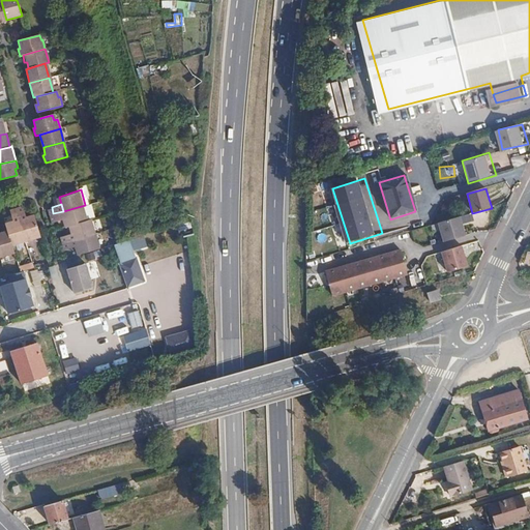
[(24,205),(19,206),(28,241),(42,236),(36,213),(27,216),(24,205)]
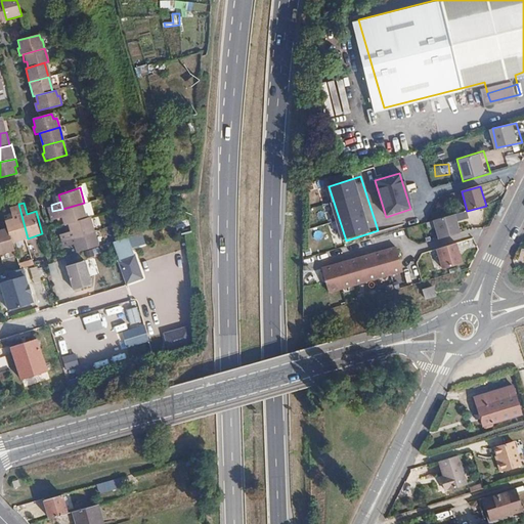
[(72,222),(88,218),(84,203),(62,209),(52,211),(54,218),(66,215),(68,223),(72,222)]
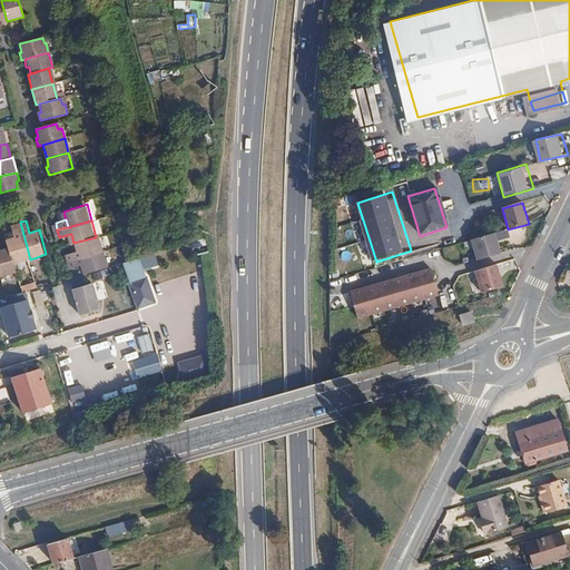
[(30,259),(20,222),(12,224),(16,236),(8,239),(10,248),(15,264),(30,259)]
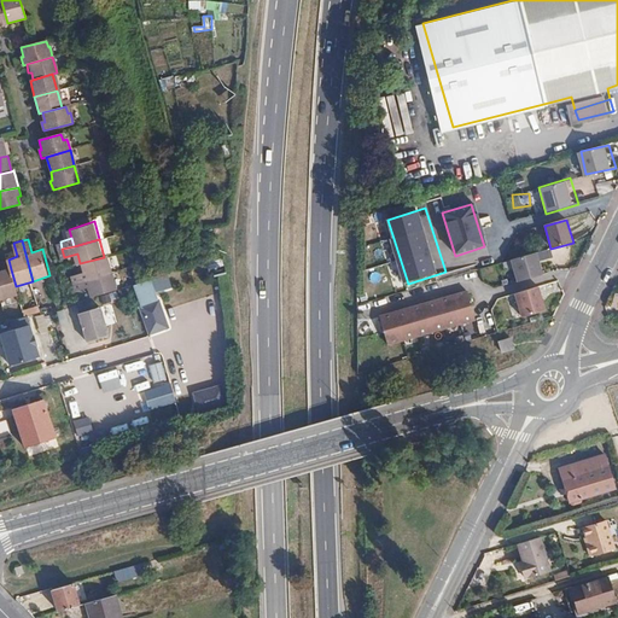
[(551,249),(537,252),(540,261),(553,257),(551,249)]
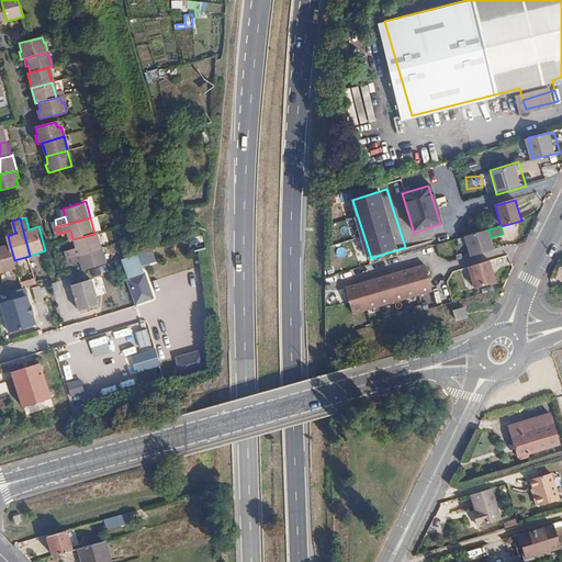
[(489,229),(464,237),(470,257),(495,249),(491,237),(489,229)]
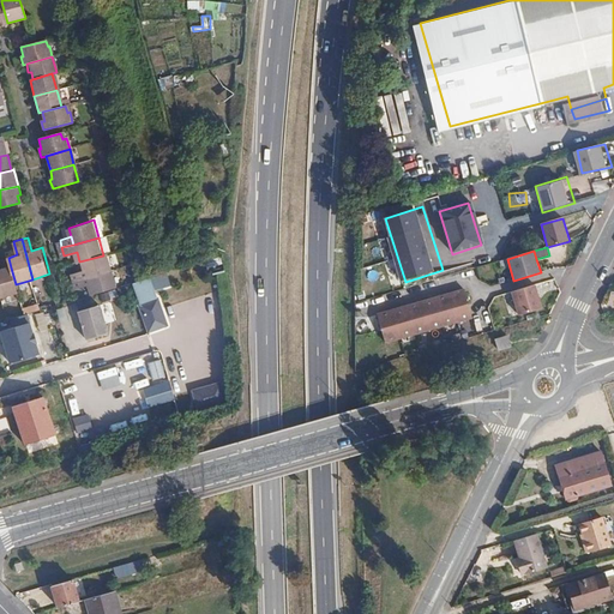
[(77,281),(114,270),(109,253),(103,256),(84,260),(86,269),(74,274),(77,281)]
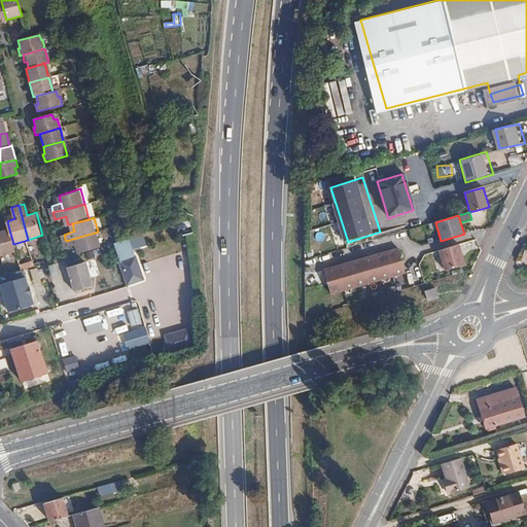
[(13,244),(9,230),(2,232),(0,224),(0,246),(3,256),(16,252),(13,244)]
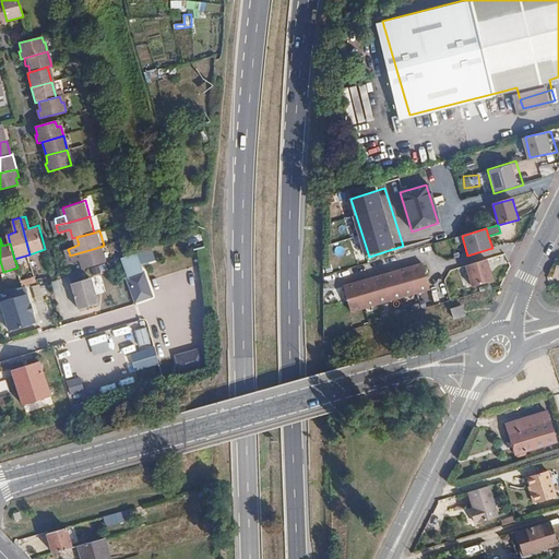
[(86,269),(108,261),(104,246),(70,256),(72,263),(83,259),(86,269)]
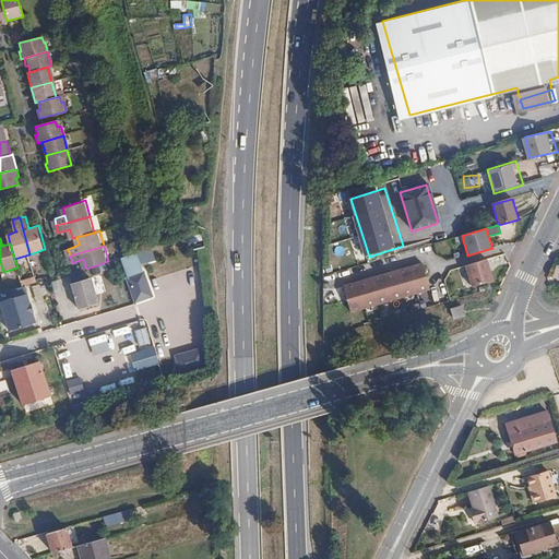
[(465,266),(472,287),(492,281),(487,260),(465,266)]
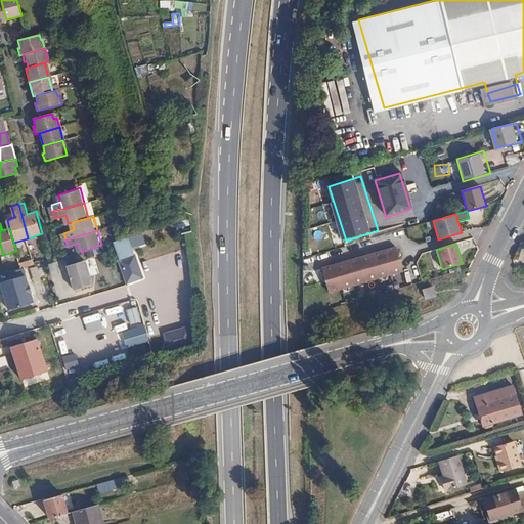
[(401,272),(395,250),(321,271),(329,295),(401,272)]
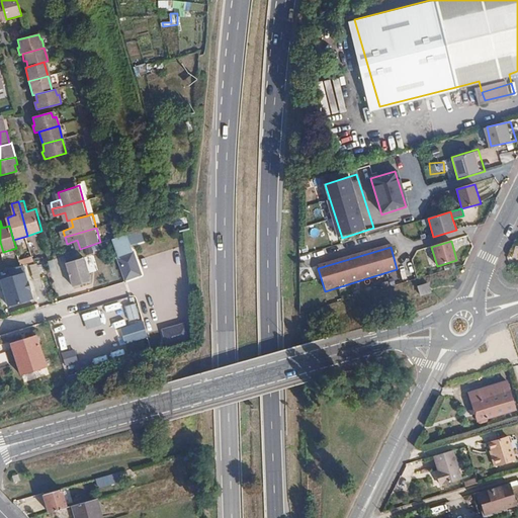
[(134,252),(116,258),(124,281),(142,275),(134,252)]
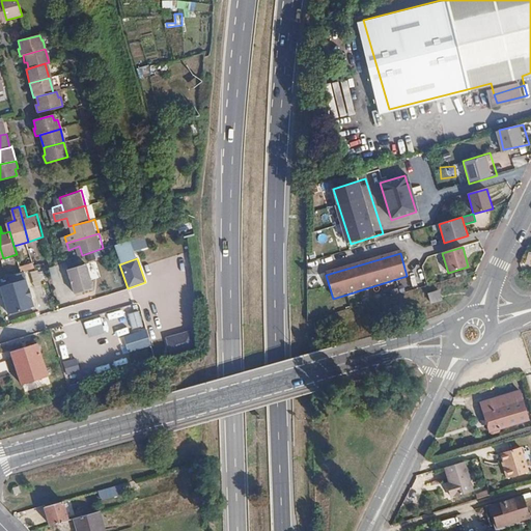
[(92,287),(86,263),(68,269),(76,292),(92,287)]
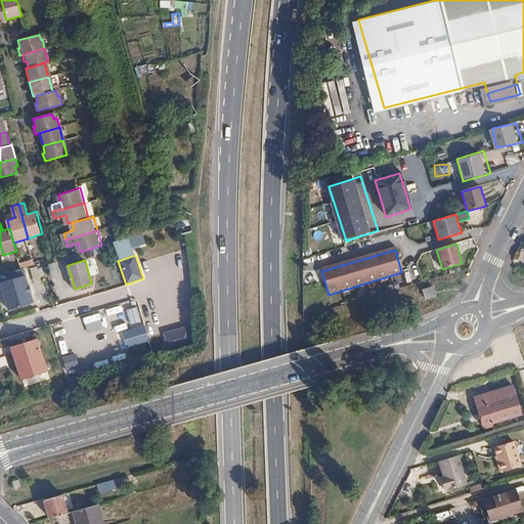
[(59,261),(49,264),(54,281),(64,278),(59,261)]
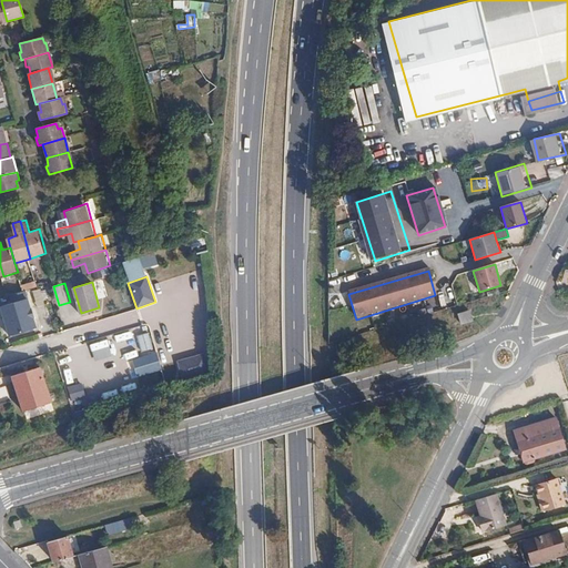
[(11,296),(13,304),(28,300),(26,291),(11,296)]
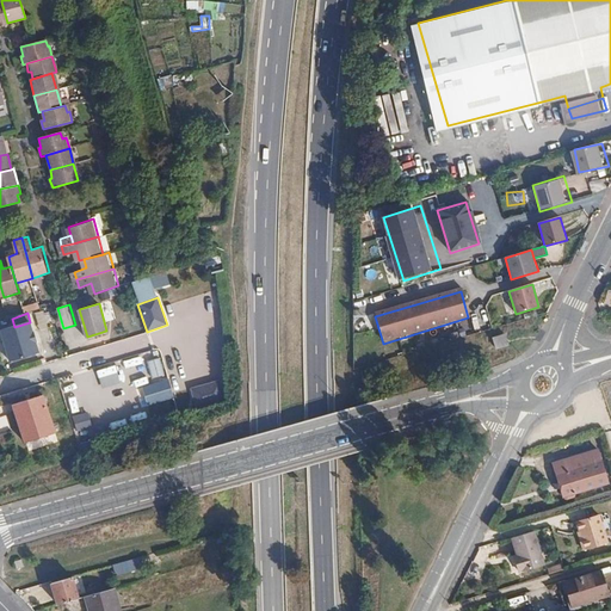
[(34,333),(30,322),(1,331),(12,362),(41,353),(37,343),(38,343),(36,333),(34,333)]
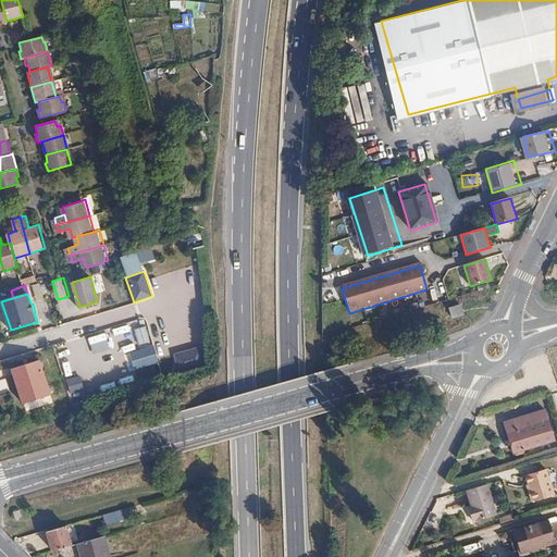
[(465,316),(461,306),(450,309),(453,318),(465,316)]
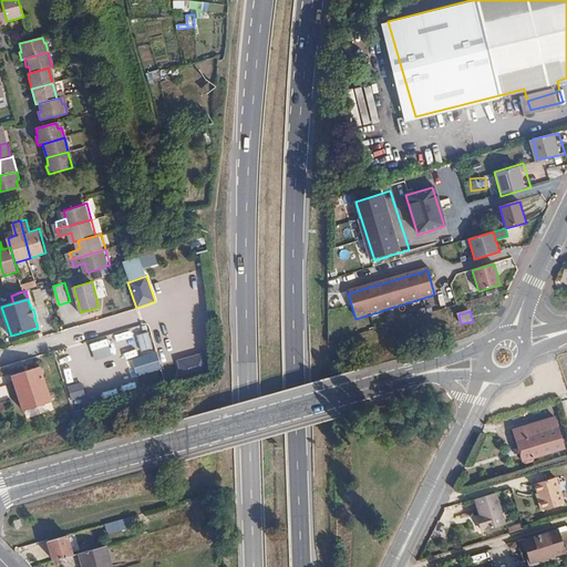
[(155,352),(132,359),(137,378),(161,370),(155,352)]
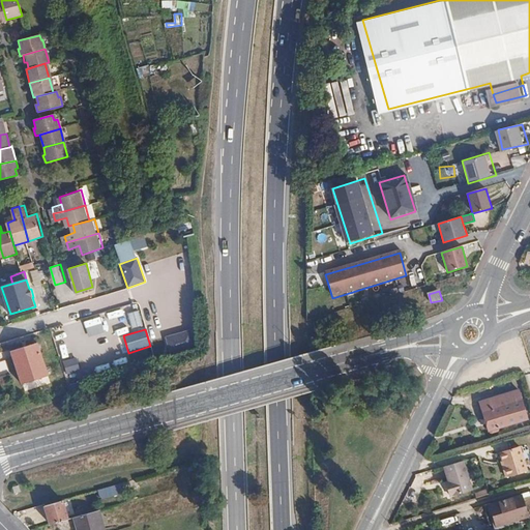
[(189,329),(166,336),(170,353),(195,346),(189,329)]
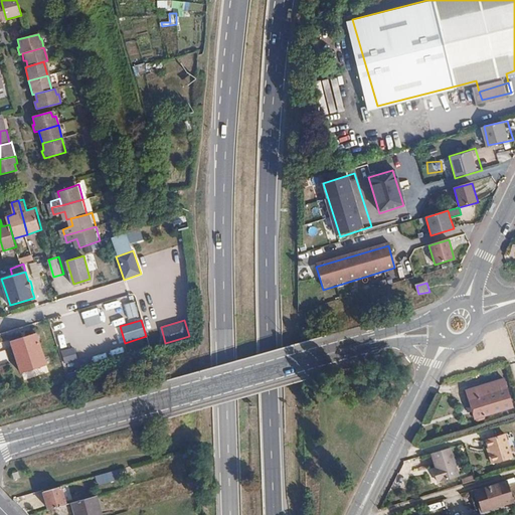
[(25,362),(44,357),(37,335),(27,338),(28,342),(12,347),(17,364),(25,362)]
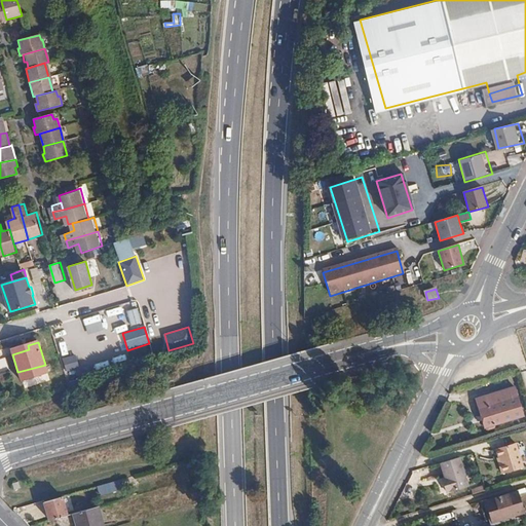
[(29,349),(28,345),(11,350),(12,354),(29,349)]
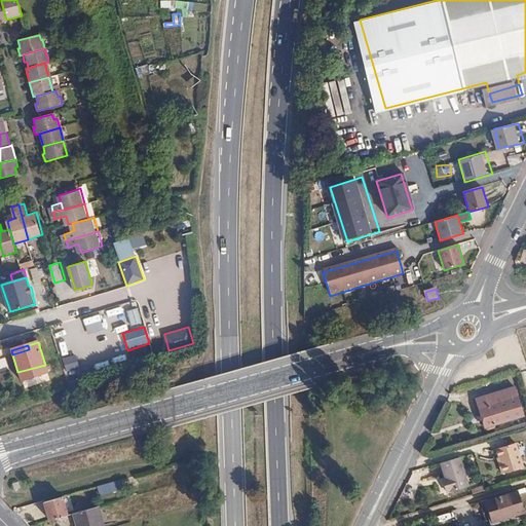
[(157,365),(164,363),(160,349),(153,351),(157,365)]
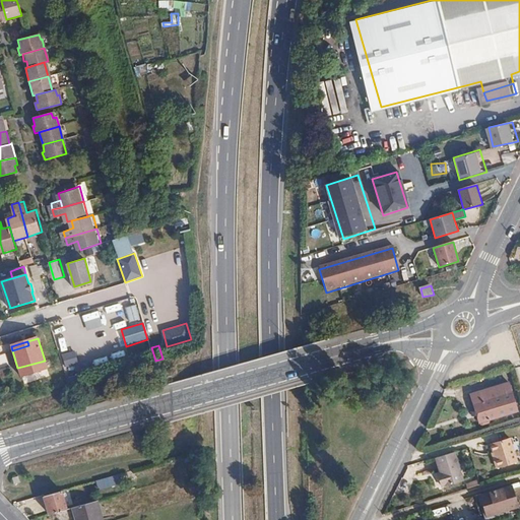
[(63,354),(67,368),(80,364),(76,350),(63,354)]
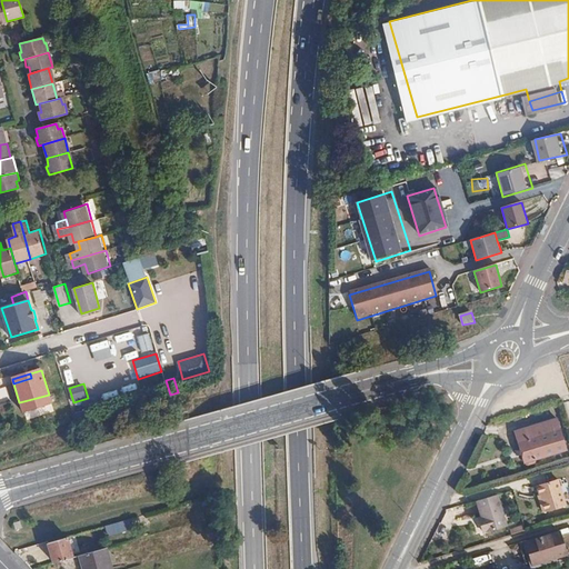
[(7,387),(0,388),(0,403),(10,401),(7,387)]
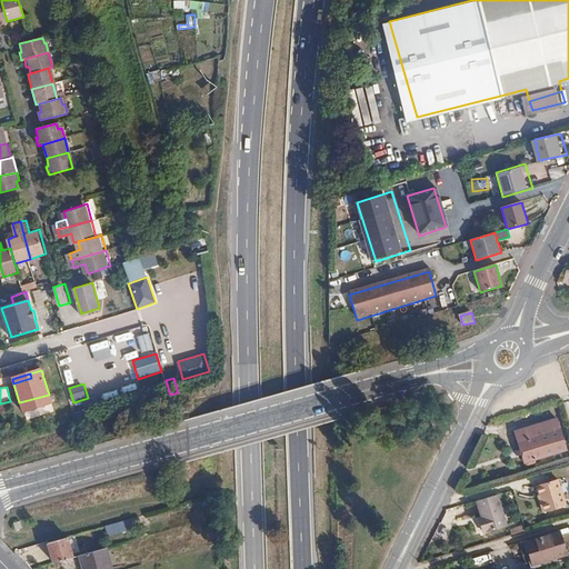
[(52,405),(49,395),(28,400),(19,402),(23,413),(52,405)]
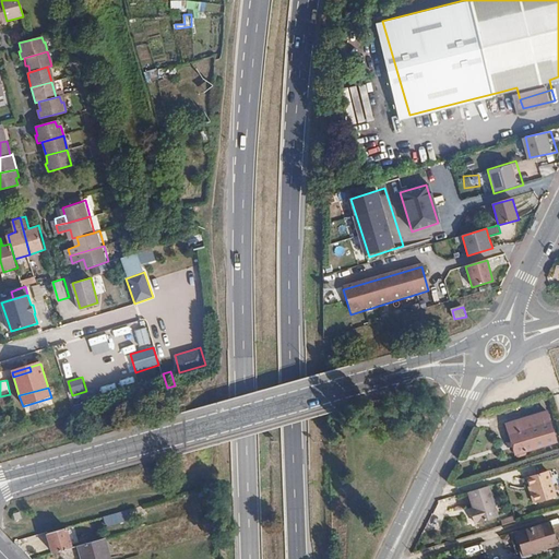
[(0,412),(10,409),(8,399),(0,400),(0,412)]
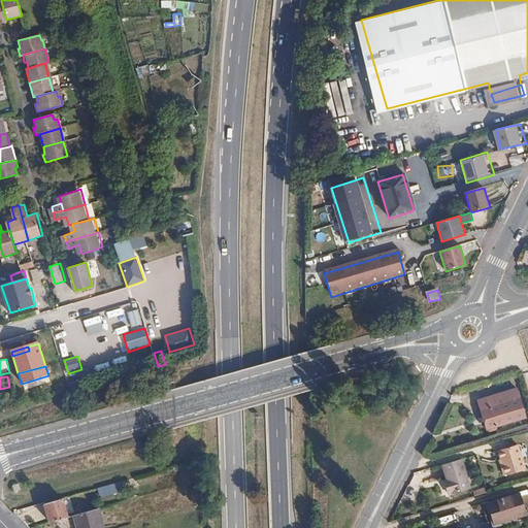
[(66,381),(69,392),(79,389),(76,378),(66,381)]
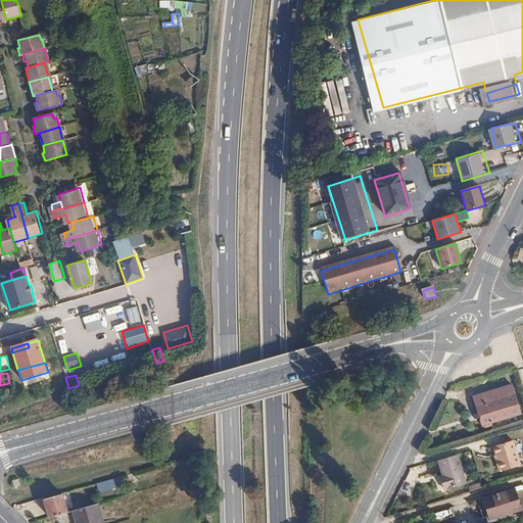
[(522,413),(512,381),(483,390),(484,394),(474,397),(483,425),(484,425),(486,427),(491,426),(493,424),(493,422),(522,413)]
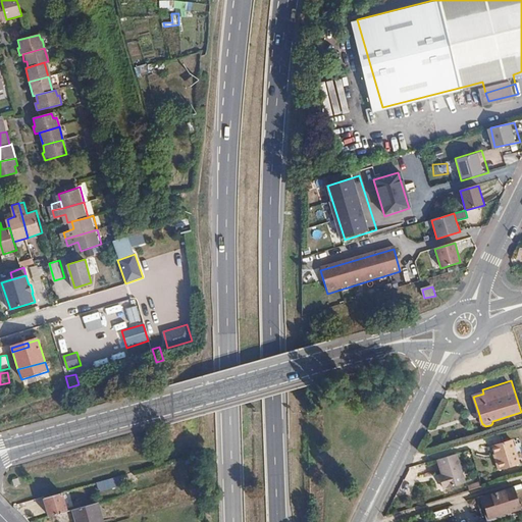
[(512,439),(492,446),(496,454),(497,459),(494,460),(498,470),(519,464),(512,439)]
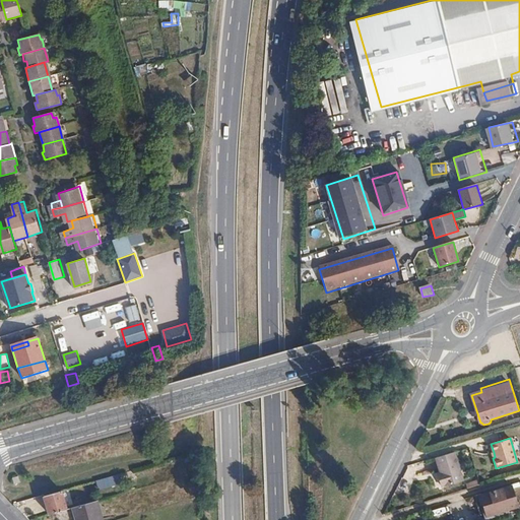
[(454,452),(435,458),(441,476),(439,477),(442,488),(463,481),(454,452)]
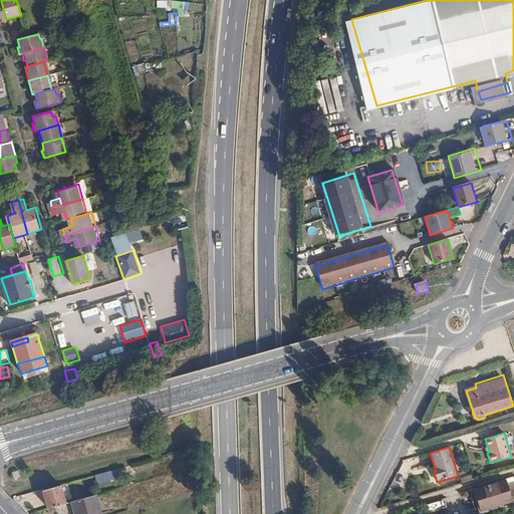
[(187,480),(189,487),(202,483),(200,476),(187,480)]
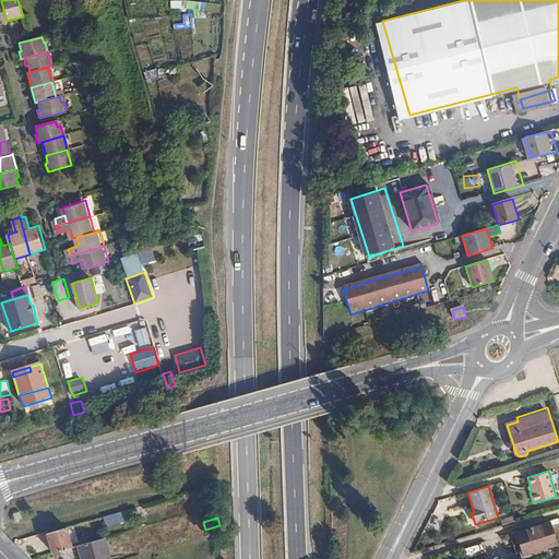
[(500,522),(501,526),(515,522),(514,518),(500,522)]
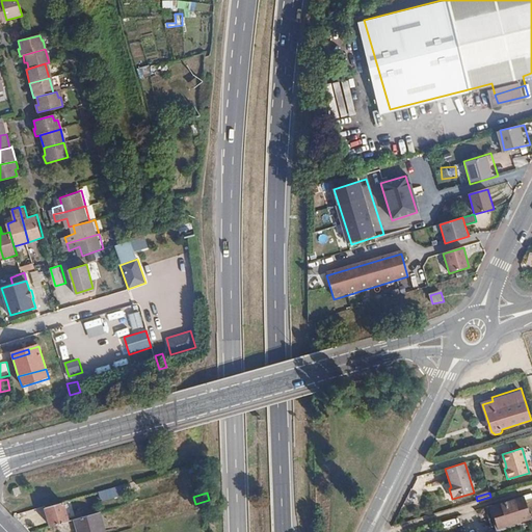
[(530,520),(524,499),(493,508),(499,529),(530,520)]
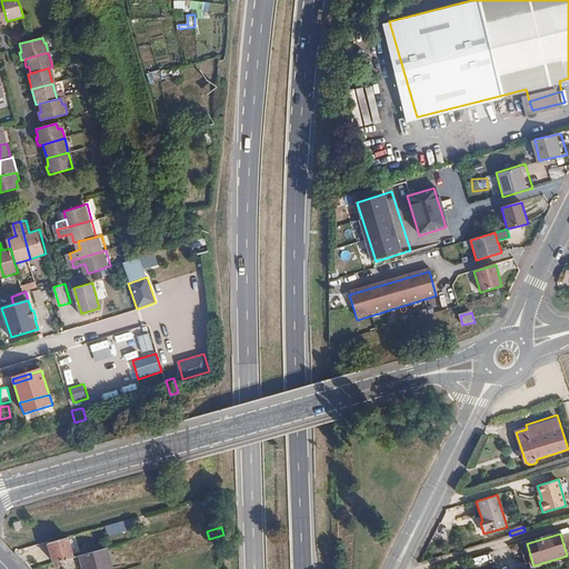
[(48,546),(52,563),(72,558),(67,540),(48,546)]
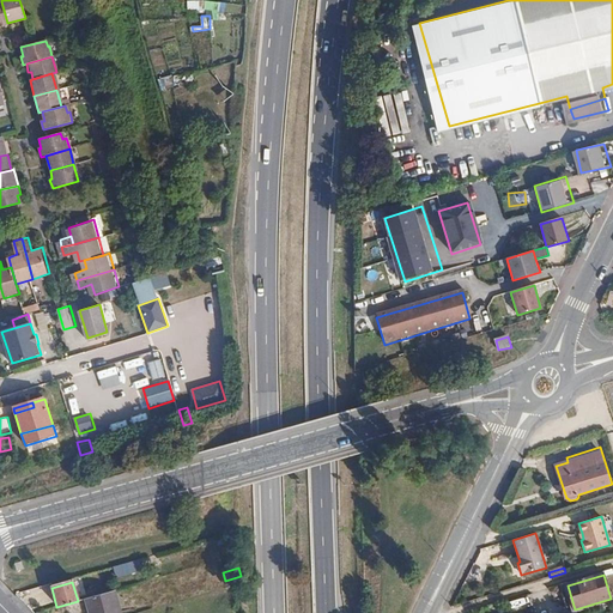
[(85,600),(89,612),(120,612),(114,592),(85,600)]
